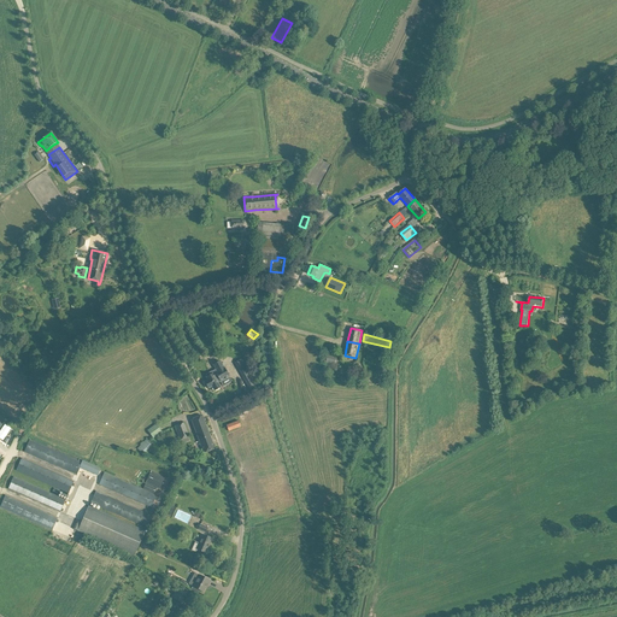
[(336,357),(328,356),(327,363),(335,365),(336,357)]
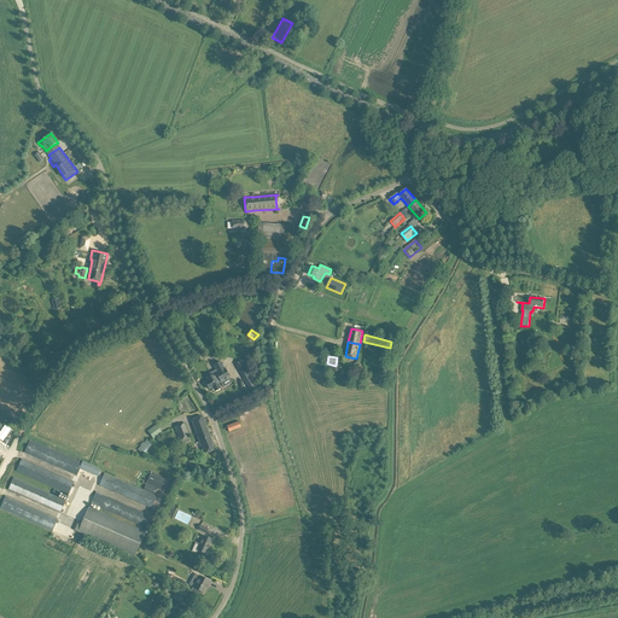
[(250,373),(242,359),(234,363),(243,378),(250,373)]
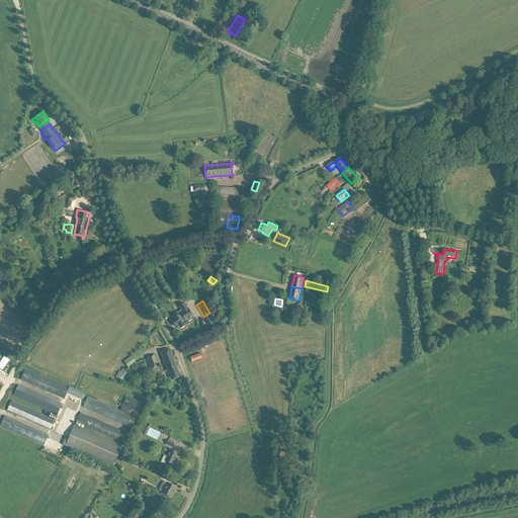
[(178,325),(183,322),(192,316),(188,308),(187,309),(184,303),(179,307),(182,312),(173,317),(174,319),(171,321),(175,326),(178,325)]
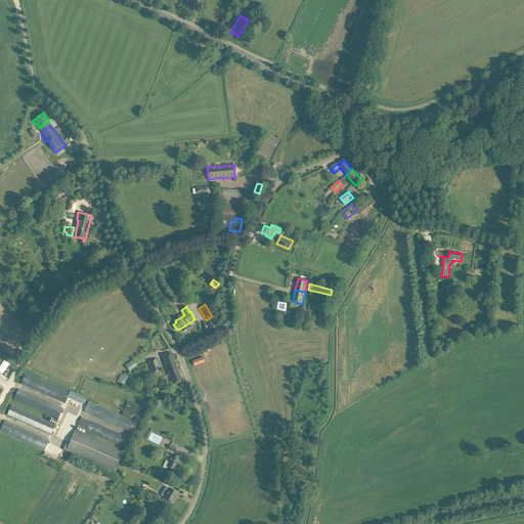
[(173,385),(177,383),(182,382),(172,353),(163,356),(166,367),(165,367),(166,368),(167,368),(173,385)]
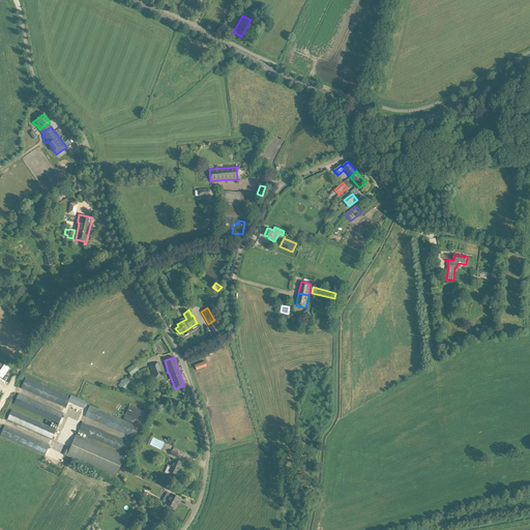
[(205,361),(195,365),(198,376),(209,372),(205,361)]
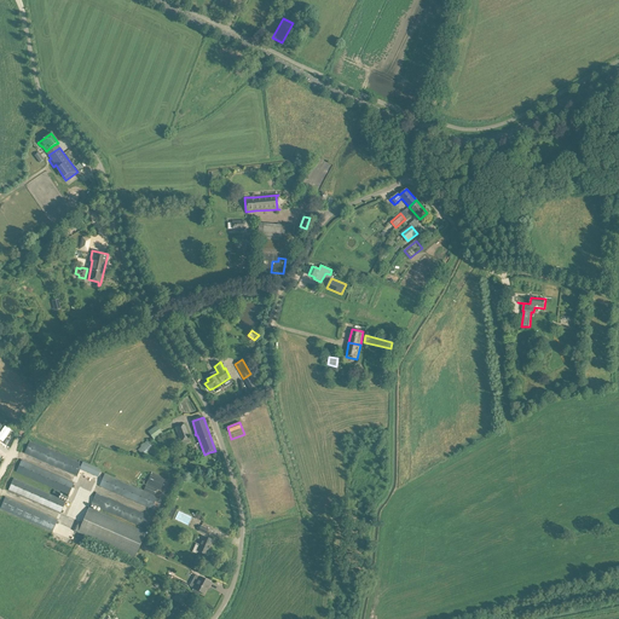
[(148,432),(154,440),(162,433),(157,424),(148,432)]
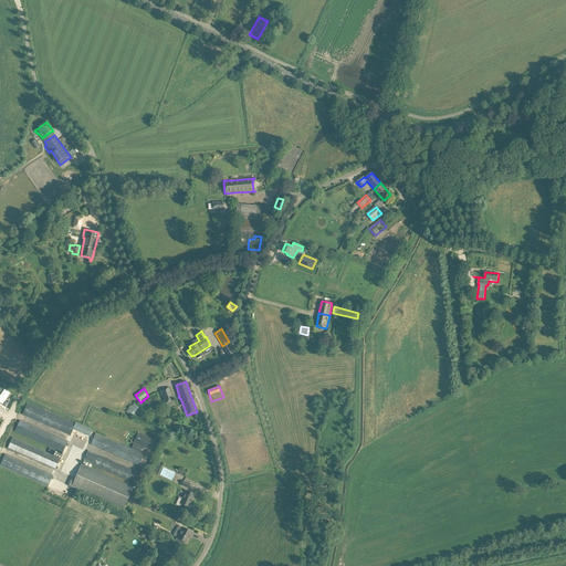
[(168,388),(160,390),(165,404),(173,401),(168,388)]
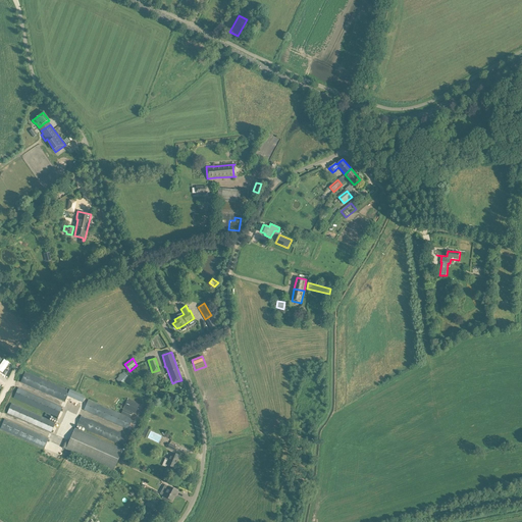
[(24,372),(20,382),(25,384),(65,402),(67,396),(83,403),(85,398),(85,396),(74,392),(69,389),(68,392),(30,374),(24,372)]
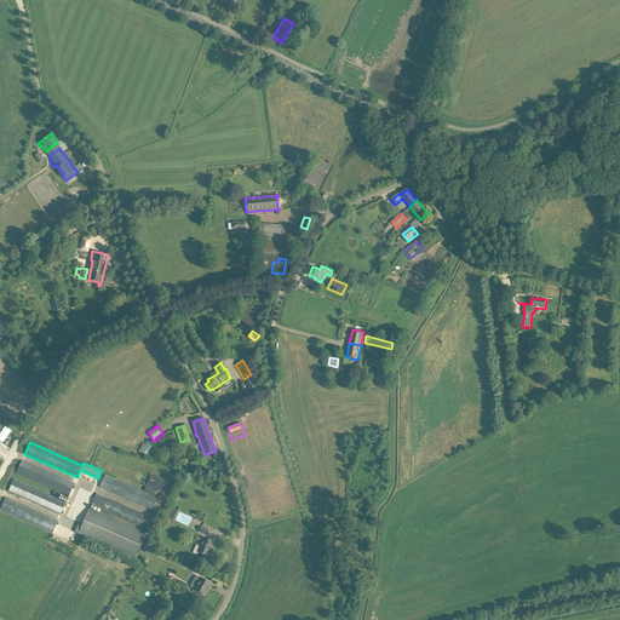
[(139,451),(144,455),(154,447),(148,442),(139,451)]
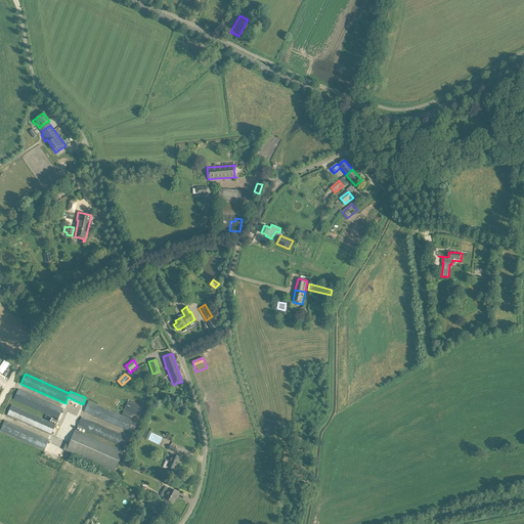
[(62,408),(23,391),(18,389),(13,399),(53,417),(52,421),(56,423),(62,408)]
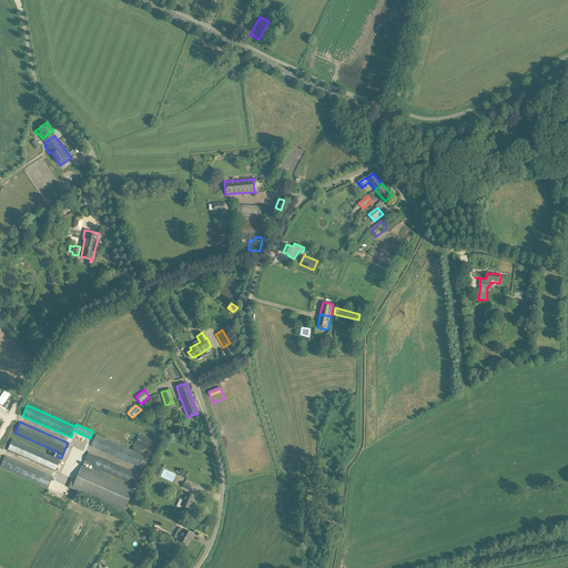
[(134,445),(146,450),(152,439),(139,434),(134,445)]
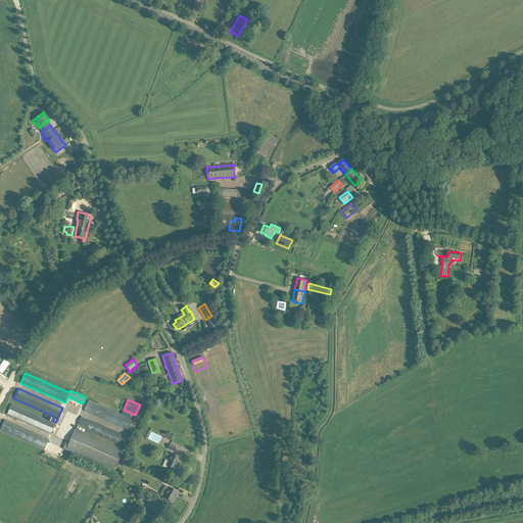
[(88,400),(84,411),(129,430),(133,420),(88,400)]
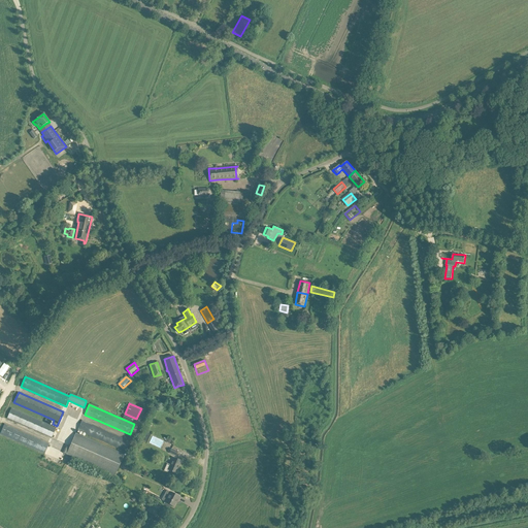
[(7,419),(52,438),(54,433),(56,428),(11,408),(7,419)]
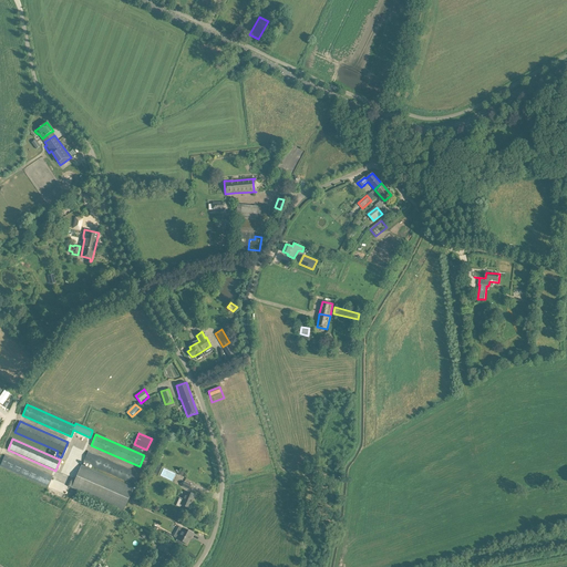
[(88,451),(83,462),(132,483),(136,472),(88,451)]
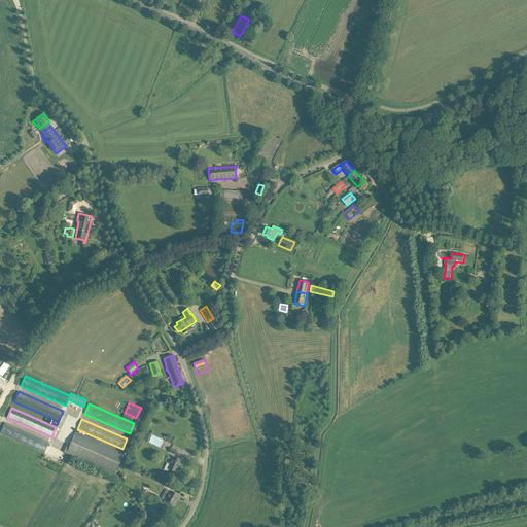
[(49,443),(4,423),(0,432),(44,453),(49,443)]
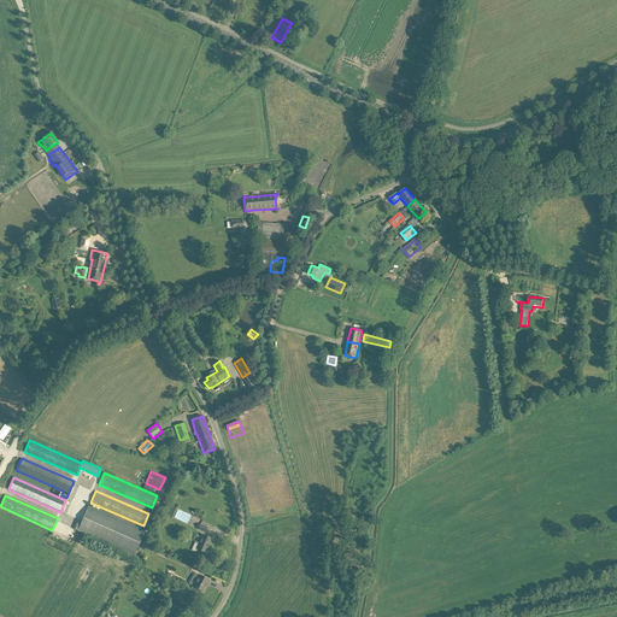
[(135,557),(146,530),(89,506),(77,532),(135,557)]
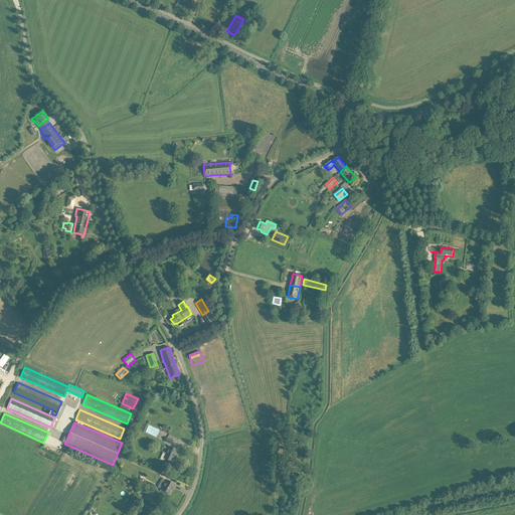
[(164,459),(167,460),(171,462),(177,450),(169,447),(164,459)]
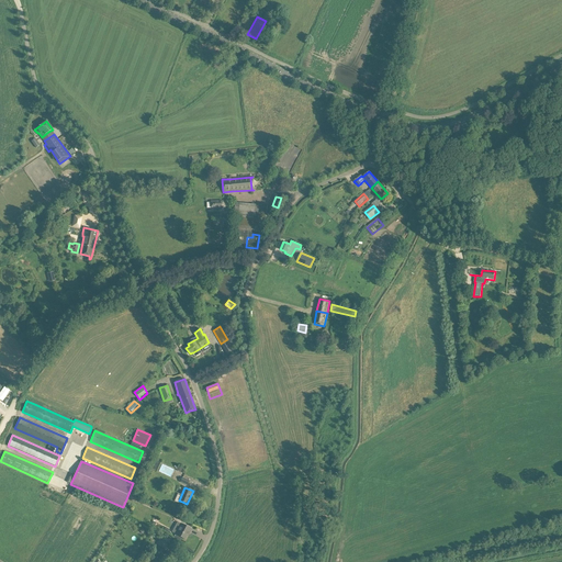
[(150,506),(135,499),(132,505),(148,513),(150,506)]
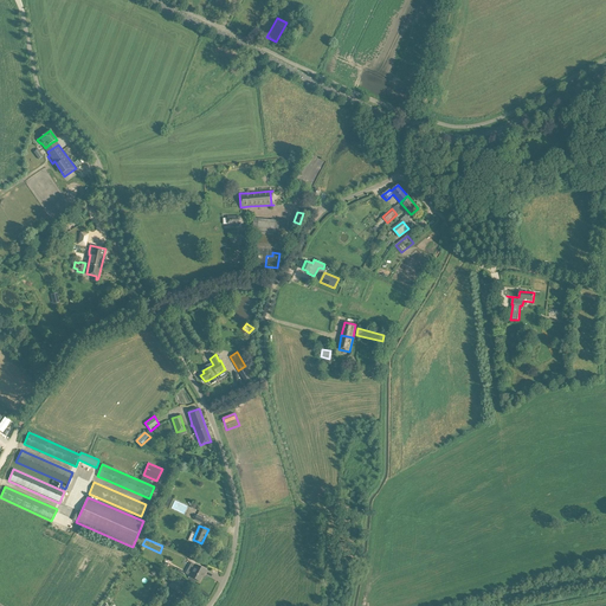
[(206,571),(195,565),(189,577),(199,581),(202,574),(204,574),(206,571)]
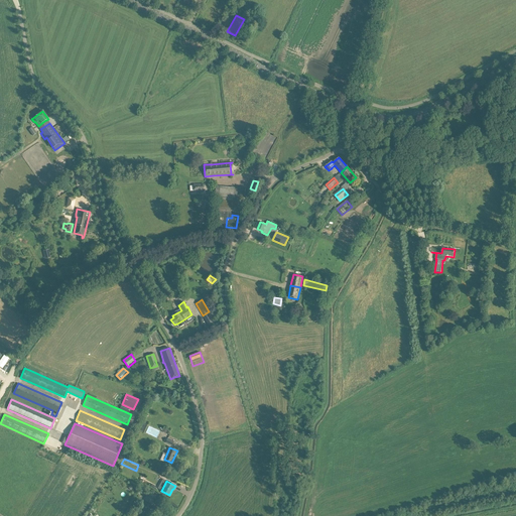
[(144,499),(151,504),(154,500),(147,495),(144,499)]
